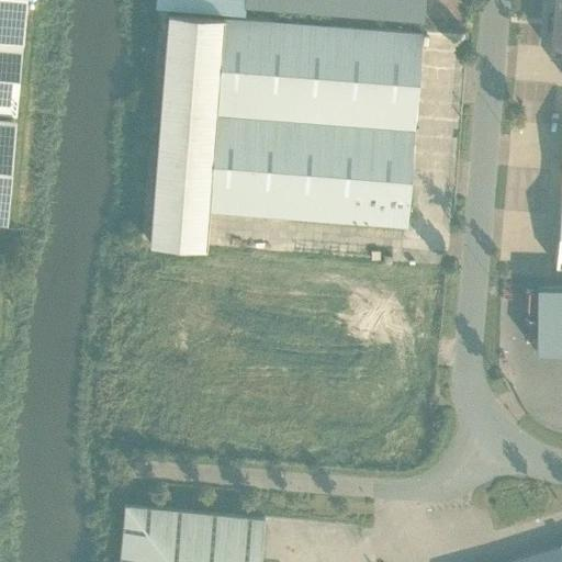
[(244,0),(244,7),(420,21),(422,0),(244,0)]
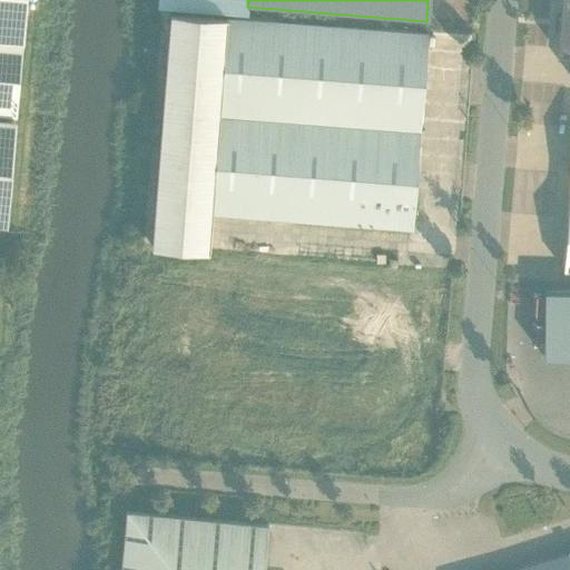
[(569,53),(569,0),(562,0),(559,53),(569,53)]
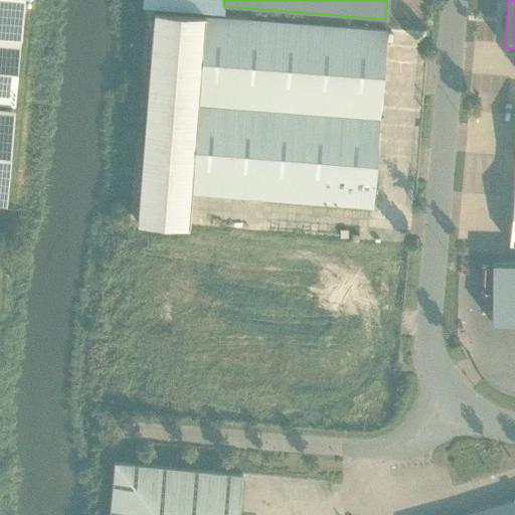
[(384,30),(203,16),(154,12),(137,222),(186,225),(189,194),(371,208),(384,30)]
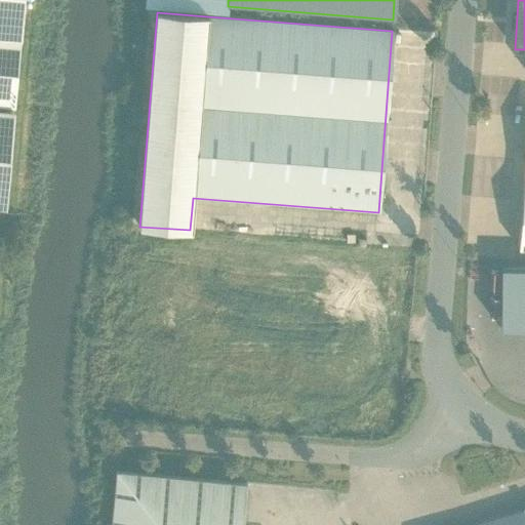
[(0,104),(17,106),(23,39),(0,37),(0,104)]
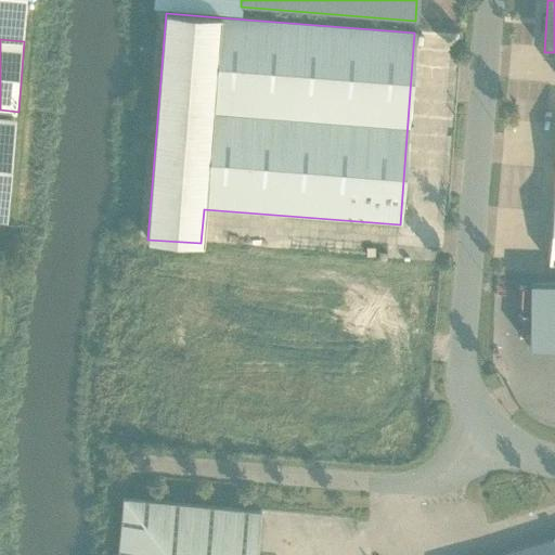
[(0,217),(11,218),(18,116),(0,114),(0,217)]
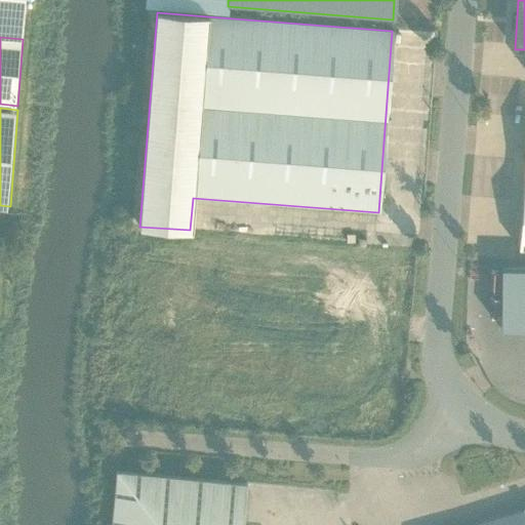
[(524,335),(524,273),(503,274),(502,335),(524,335)]
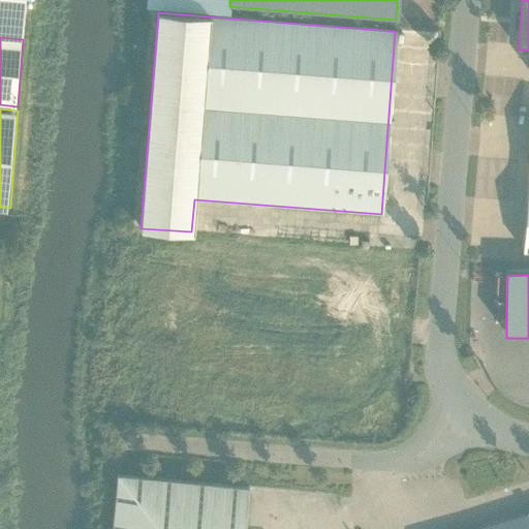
[(245,528),(249,487),(118,474),(113,528),(245,528)]
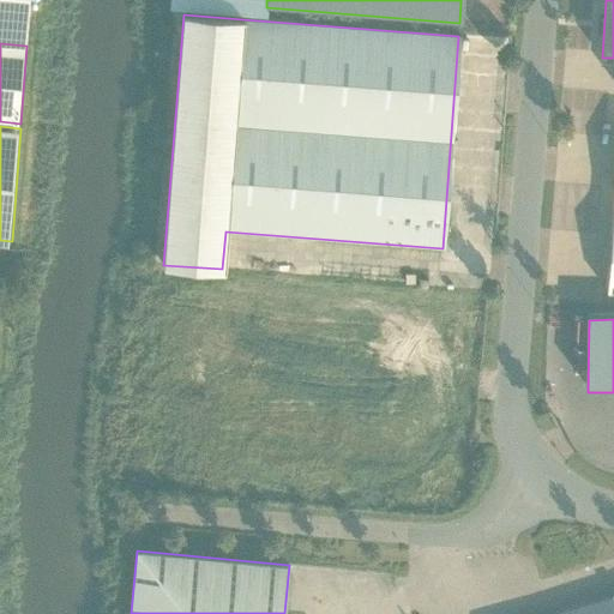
[(613,613),(613,596),(554,613),(613,613)]
